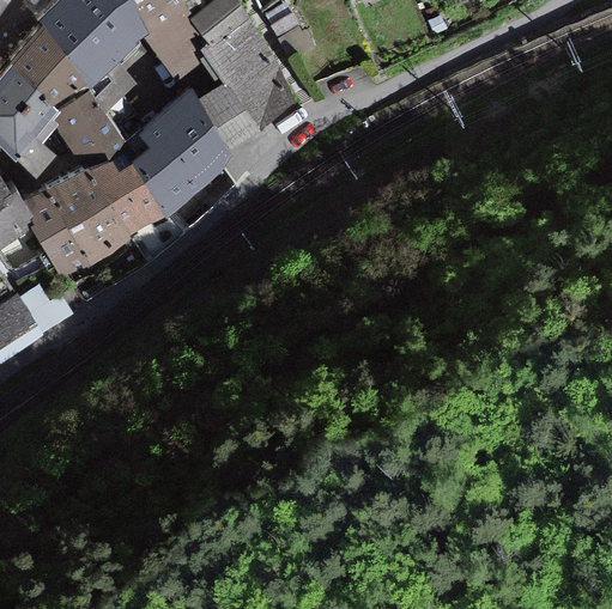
[(0,0),(0,16),(12,0),(0,0)]
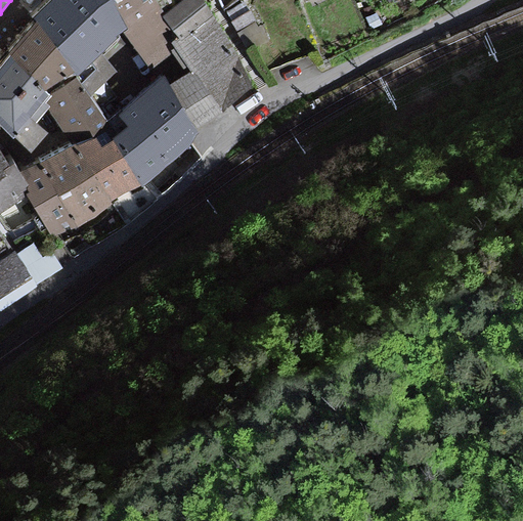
[(51,0),(33,19),(36,23),(74,73),(77,76),(127,33),(129,31),(112,0),(51,0)]
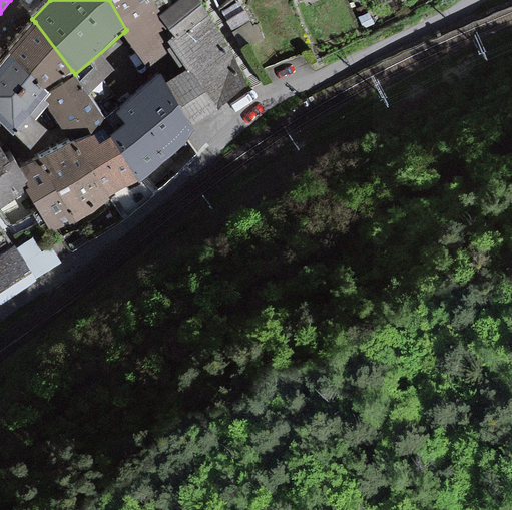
[(161,12),(149,0),(109,0),(126,30),(124,32),(148,66),(169,53),(166,49),(170,46),(167,41),(172,36),(157,16),(161,12)]
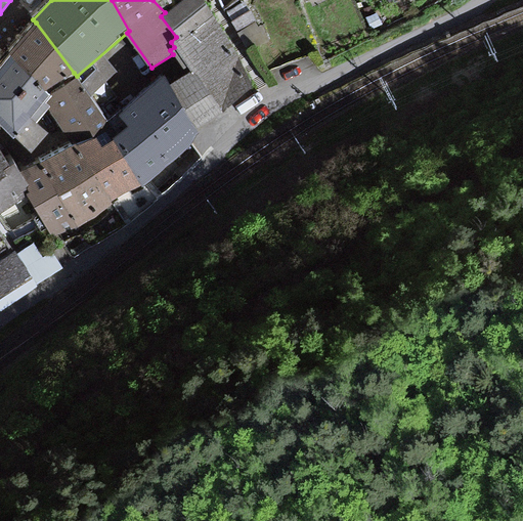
[(213,14),(202,0),(181,0),(165,12),(161,16),(176,37),(179,40),(213,14)]
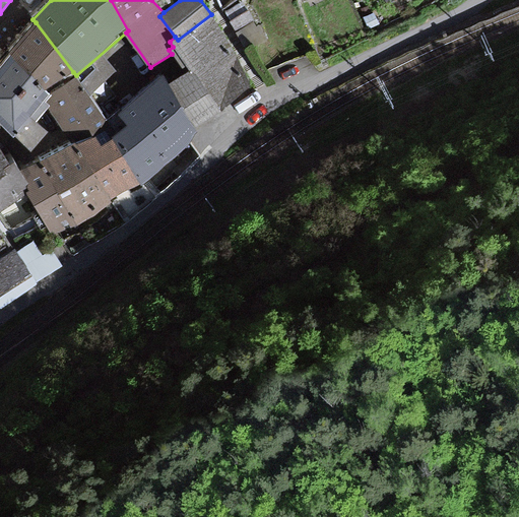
[(404,0),(376,0),(381,11),(404,0)]
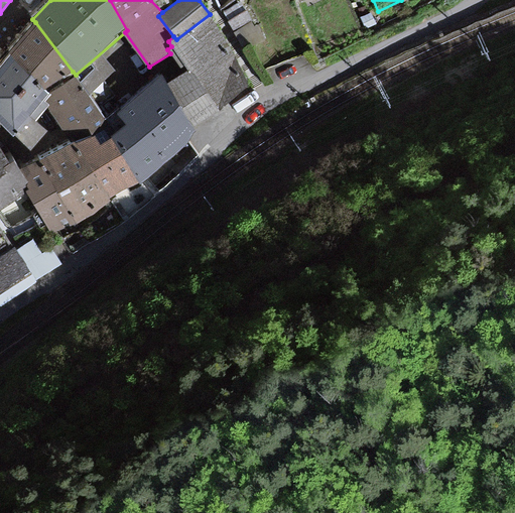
[(185,63),(188,70),(219,112),(248,86),(210,14),(176,39),(173,36),(168,41),(171,46),(167,49),(170,53),(176,60),(181,67),(185,63)]
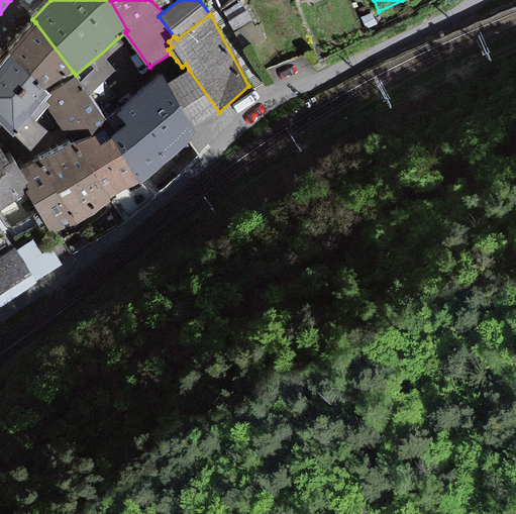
[(8,57),(34,79),(46,89),(73,72),(35,22),(32,26),(8,57)]
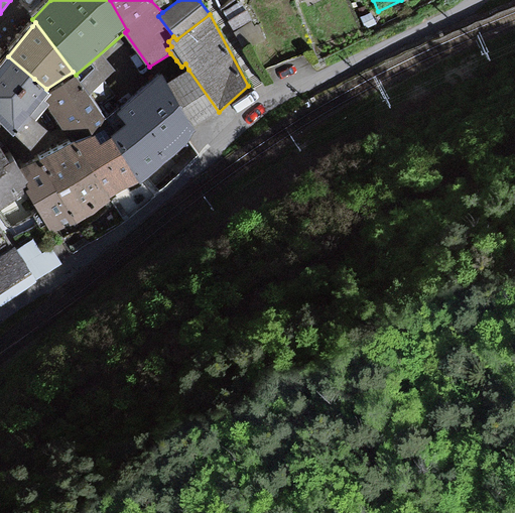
[(44,102),(38,97),(46,89),(34,79),(8,56),(0,66),(0,119),(9,129),(25,112),(31,117),(44,102)]
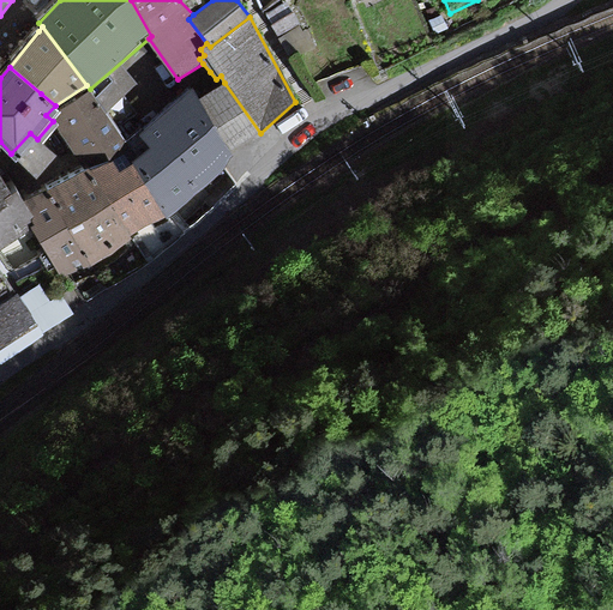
[(224,83),(200,100),(230,153),(260,133),(224,83)]
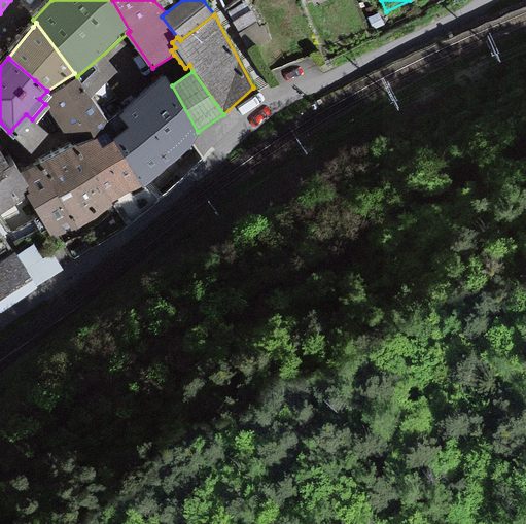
[(123,113),(133,127),(116,138),(112,141),(139,188),(200,136),(198,132),(172,85),(166,77),(139,99),(123,113)]
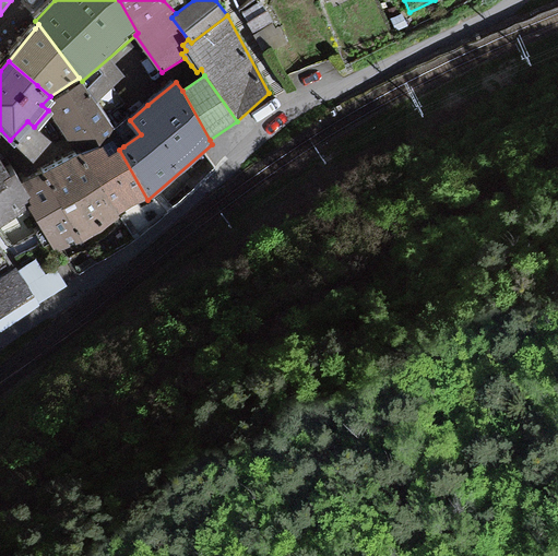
[(108,156),(119,150),(123,146),(84,87),(51,108),(59,123),(75,151),(91,143),(95,151),(102,146),(108,156)]
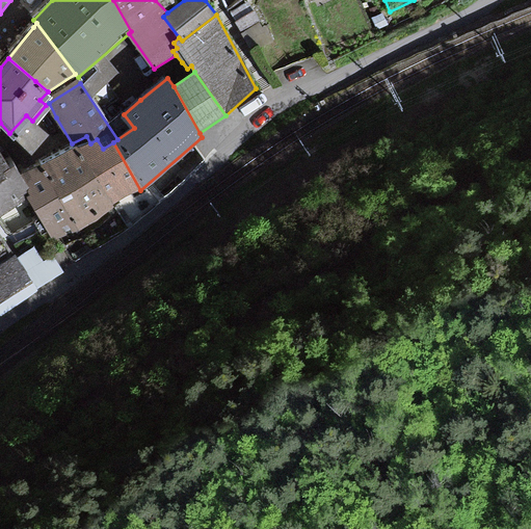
[(103,149),(97,139),(90,143),(86,146),(78,150),(111,207),(140,190),(113,142),(103,149)]
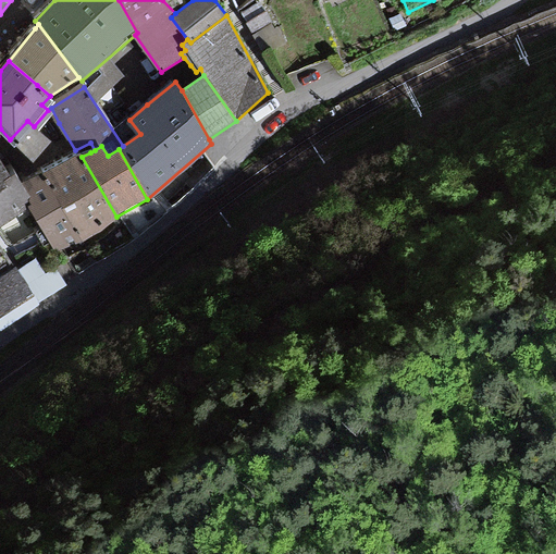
[(76,154),(58,164),(44,172),(82,237),(116,217),(82,157),(79,152),(76,154)]
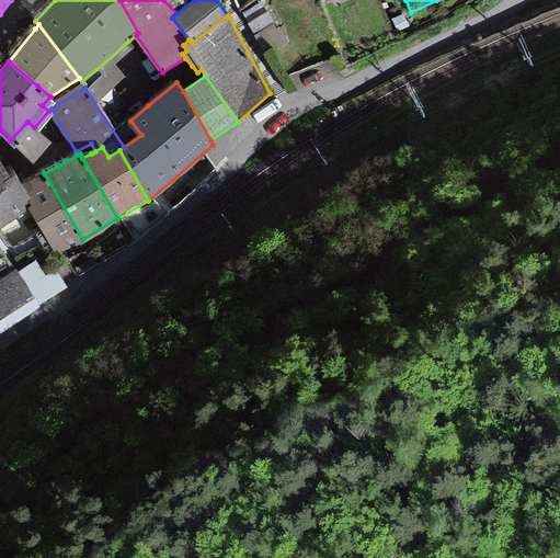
[(1,180),(6,186),(0,189),(0,226),(4,223),(27,207),(24,200),(30,197),(22,184),(12,172),(9,175),(1,180)]
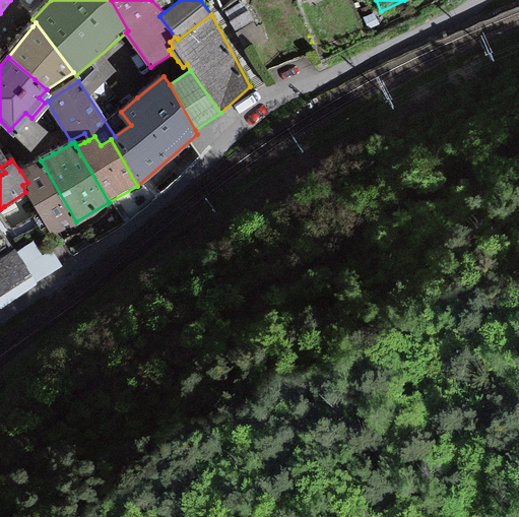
[(51,236),(76,221),(41,160),(21,171),(20,171),(27,183),(22,185),(25,192),(51,236)]
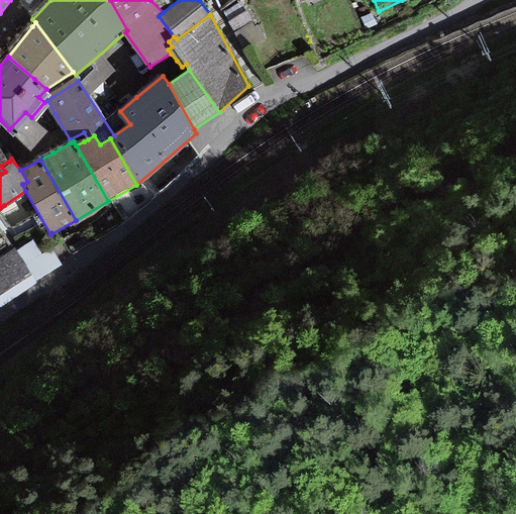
[(0,294),(30,275),(0,234),(0,294)]
